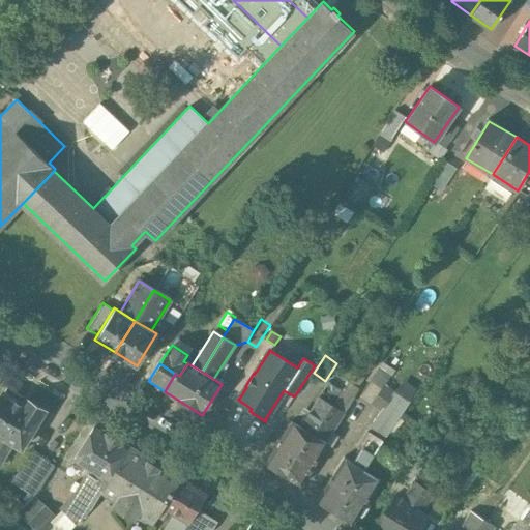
[(374,374),(359,396),(370,403),(384,380),(374,374)]
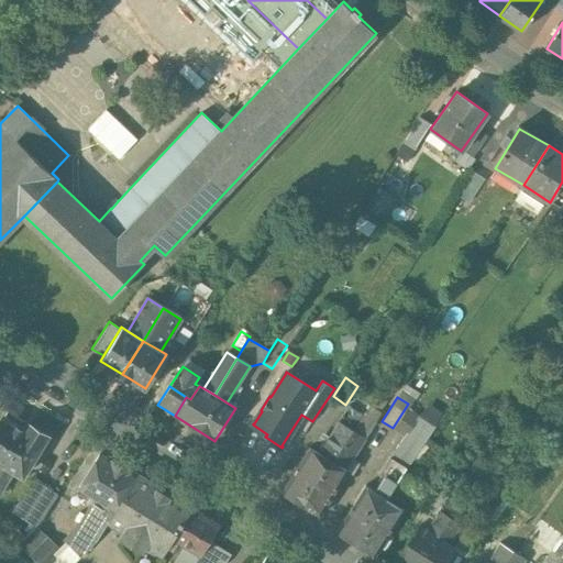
[(348,406),(328,437),(322,433),(317,442),(323,445),(319,453),(329,460),(333,462),(363,416),(348,406)]
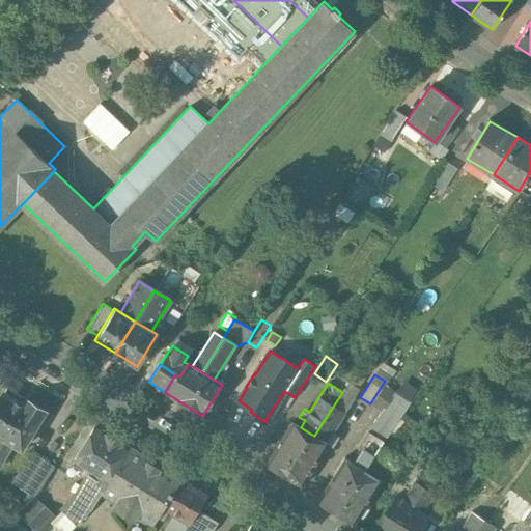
[(359,390),(348,383),(342,392),(353,399),(359,390)]
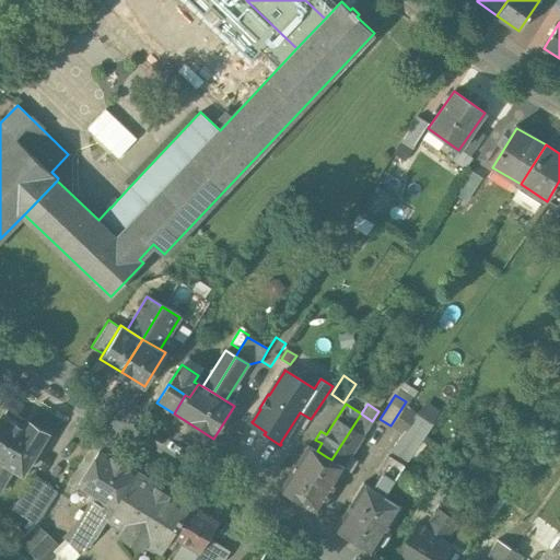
[(406,406),(392,426),(403,433),(417,413),(406,406)]
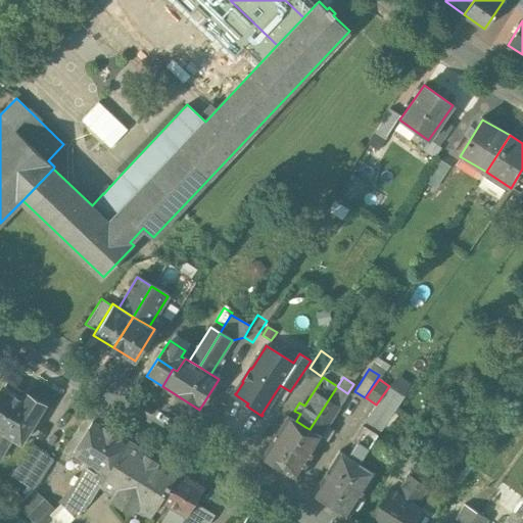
[(6,383),(0,391),(0,459),(13,437),(21,442),(44,405),(28,394),(27,395),(6,383)]
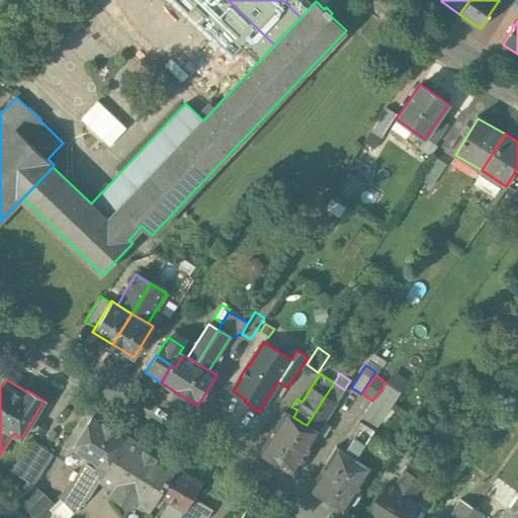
[(334,382),(307,425),(320,433),(319,433),(323,435),(327,428),(322,425),(344,390),(334,382)]
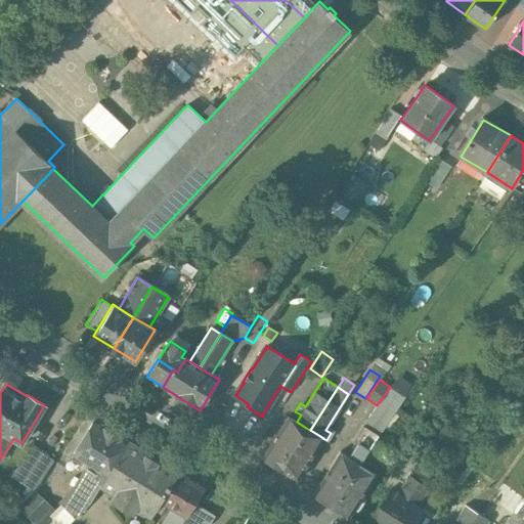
[(404,398),(390,387),(377,405),(378,406),(370,415),(372,416),(364,427),(362,425),(351,441),(356,444),(348,456),(339,451),(312,494),(333,507),(333,506),(359,465),(367,450),(378,436),(404,398)]
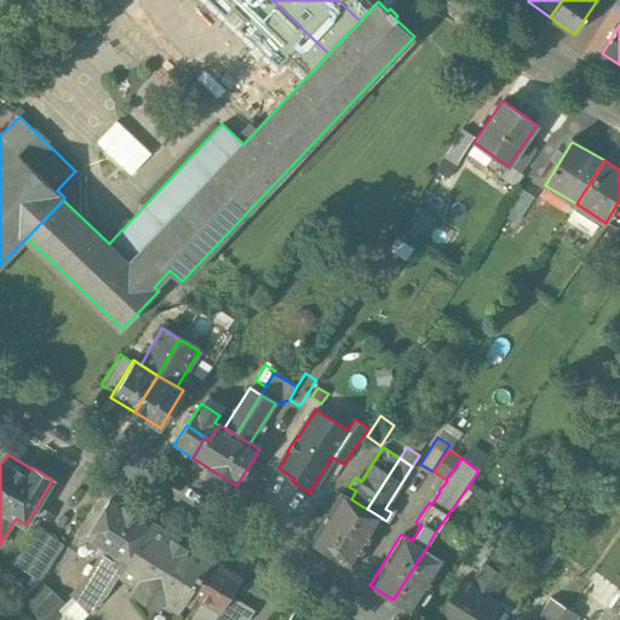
[(340,492),(309,541),(332,556),(362,506),(351,499),(340,492)]
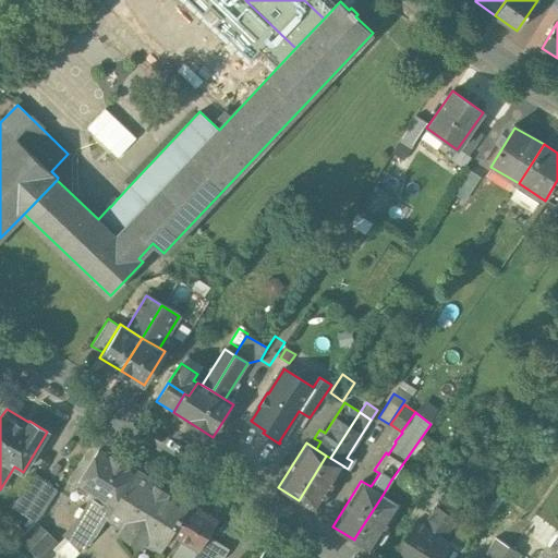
[(135,470),(100,448),(77,484),(106,501),(104,507),(94,501),(82,521),(67,537),(80,552),(95,535),(108,513),(135,470)]
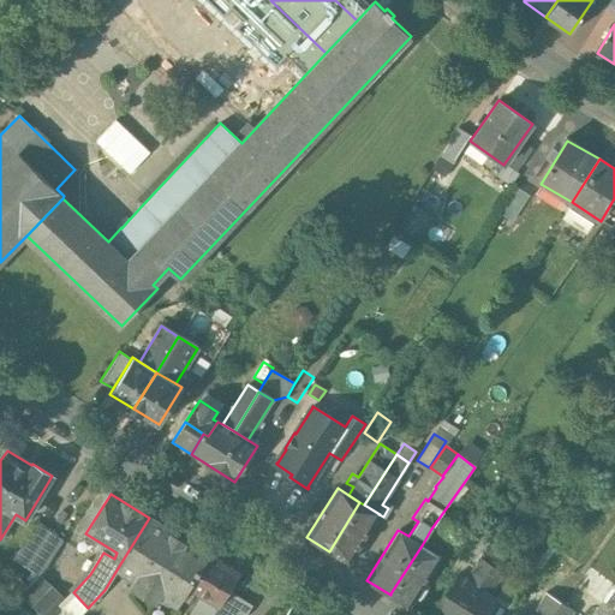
[(364,505),(359,502),(329,551),(348,563),(378,514),(380,514),(364,505)]
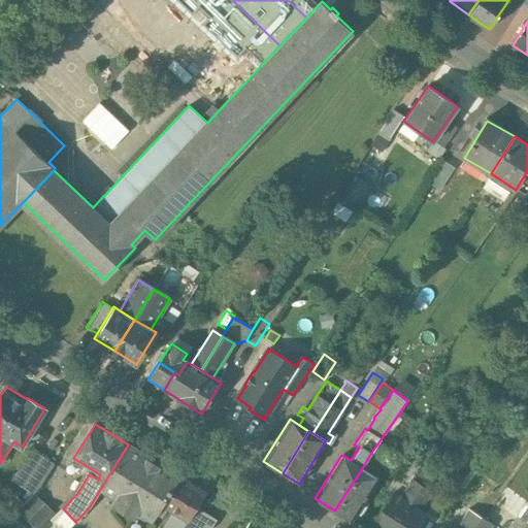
[(381,439),(370,454),(375,457),(386,464),(395,449),(381,439)]
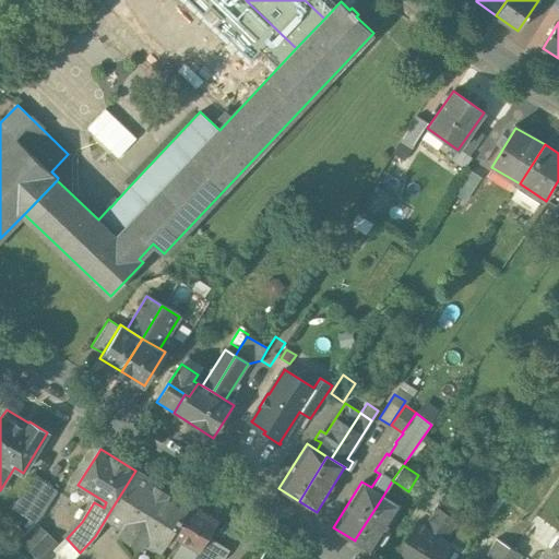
[(190,503),(135,471),(108,514),(123,524),(118,534),(142,548),(149,539),(163,548),(173,533),(173,532),(190,503)]
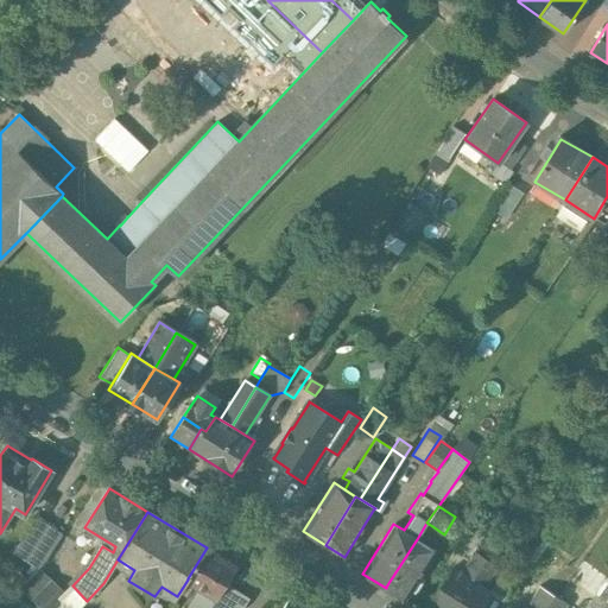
[(62,534),(36,518),(16,550),(42,567),(62,534)]
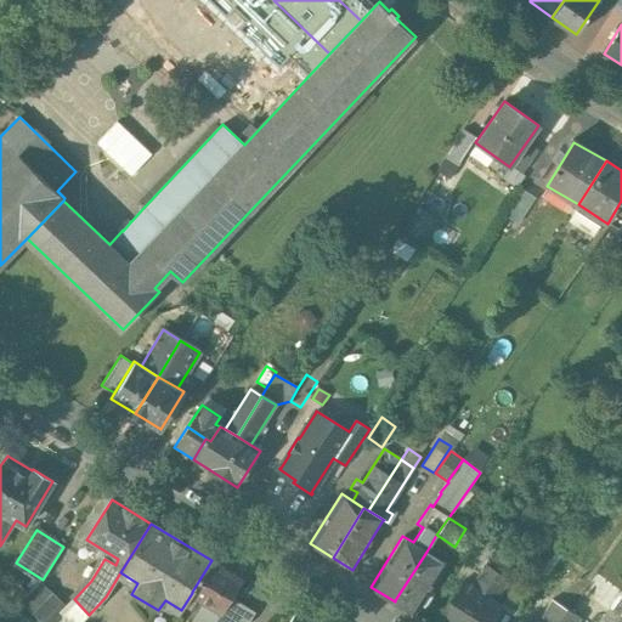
[(436,535),(427,552),(431,555),(442,538),(436,535)]
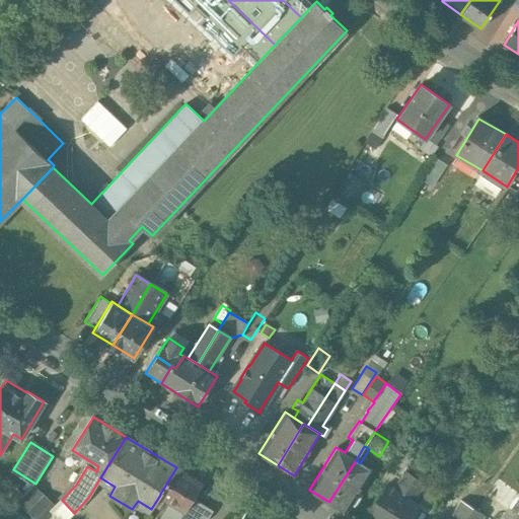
[(420,463),(413,459),(404,473),(412,478),(420,463)]
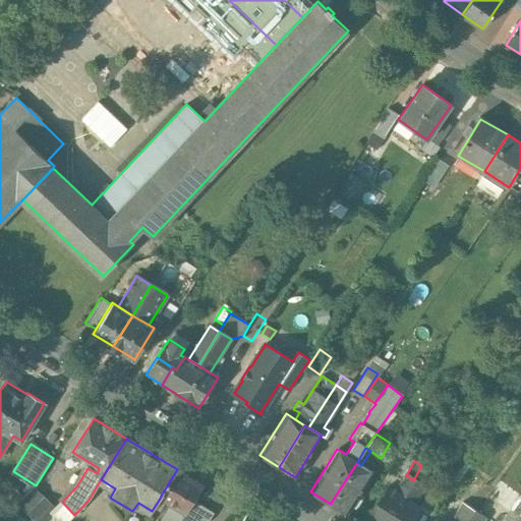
[(357,462),(331,503),(346,513),(372,471),(361,465),(357,462)]
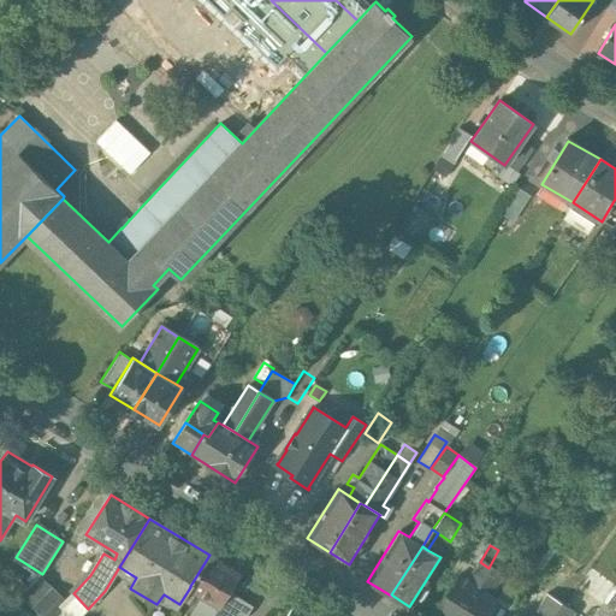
[(240,573),(209,555),(190,586),(190,587),(203,594),(219,604),(227,591),(240,573)]
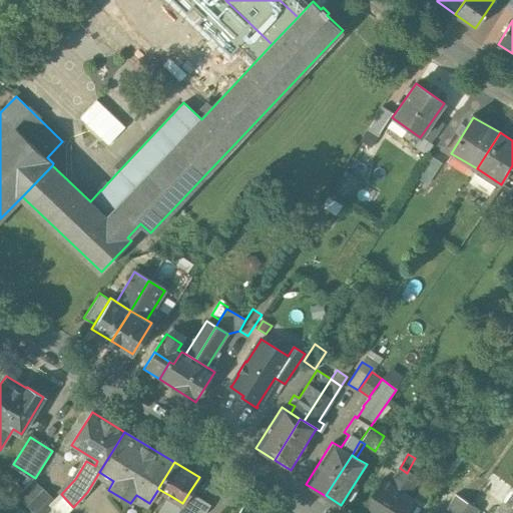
[(407,473),(400,468),(388,487),(381,482),(364,509),(368,512),(406,512),(413,503),(405,498),(417,480),(407,473)]
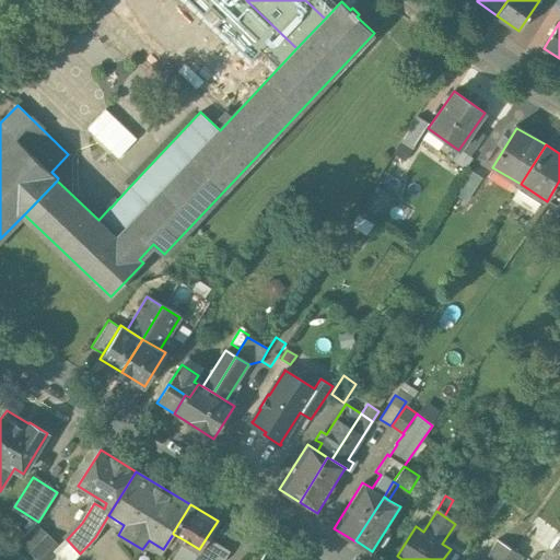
[(479,528),(469,522),(454,543),(464,550),(479,528)]
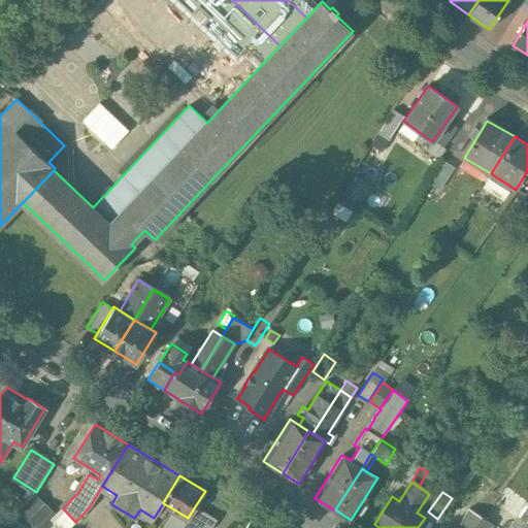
[(28,518),(39,527),(43,527),(58,514),(43,500),(28,518)]
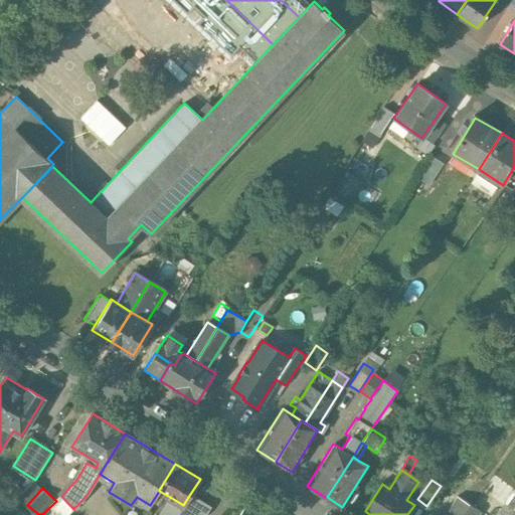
[(190,494),(183,505),(176,514),(206,514),(211,507),(190,494)]
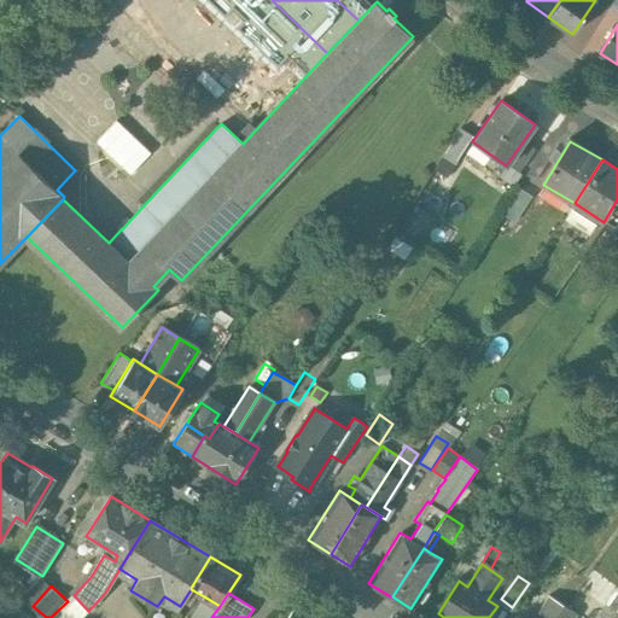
[(211,617),(220,606),(204,596),(190,617),(211,617)]
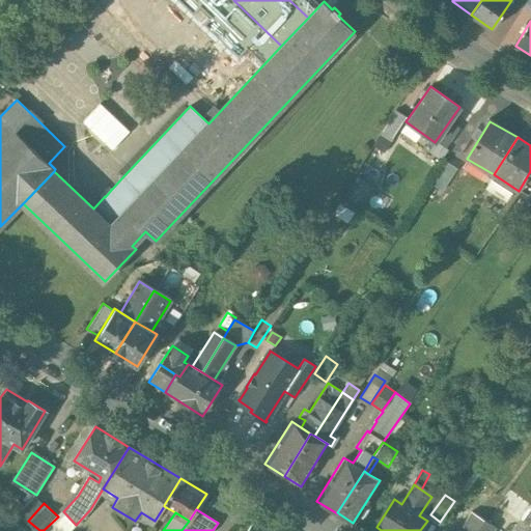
[(476,530),(483,521),(472,513),(460,530),(476,530)]
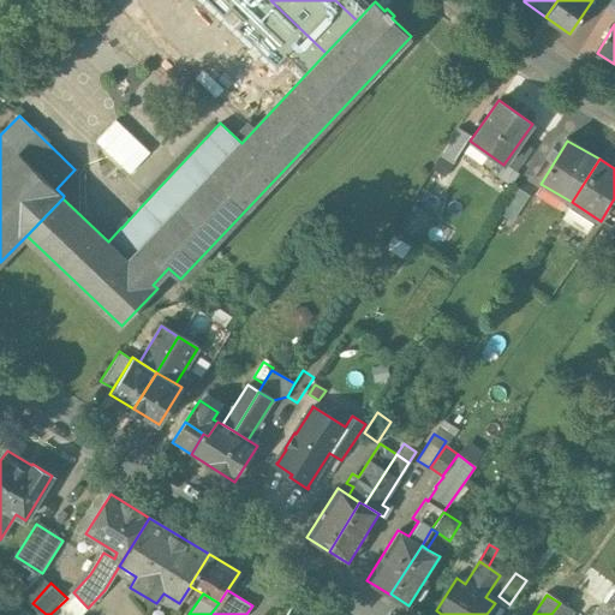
[(610,614),(614,609),(601,601),(590,614),(610,614)]
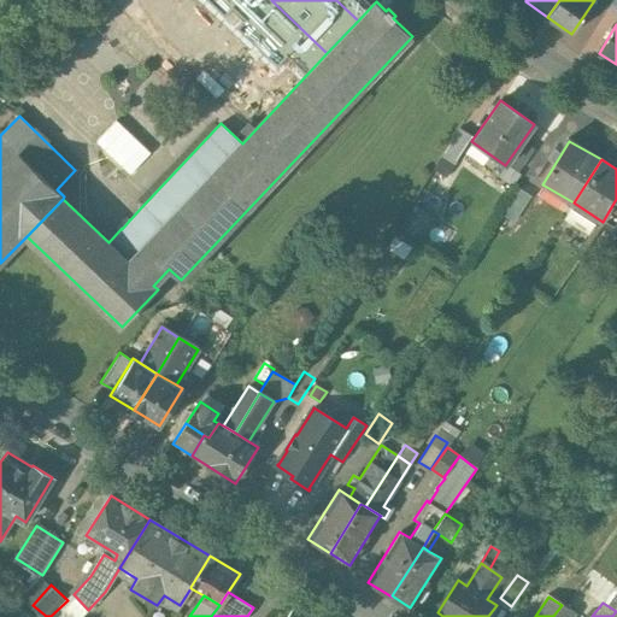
[(573,616),(575,613),(562,605),(553,616),(573,616)]
